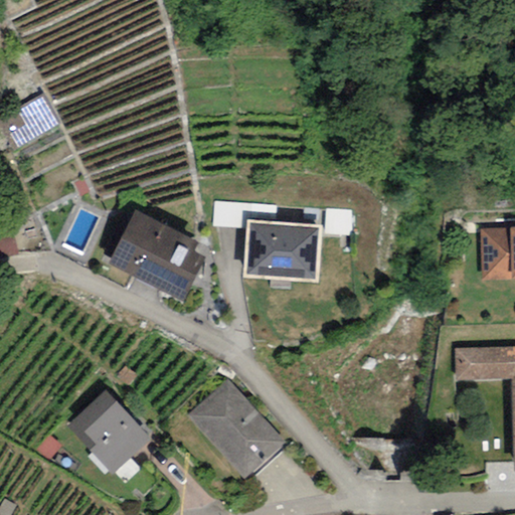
[(277,207),(214,203),(212,226),(245,228),(246,221),(276,222),(277,207)]
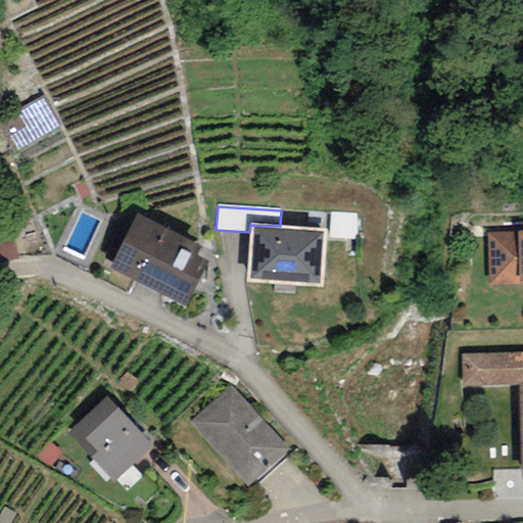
[(357,212),(330,212),(330,238),(357,239),(357,212)]
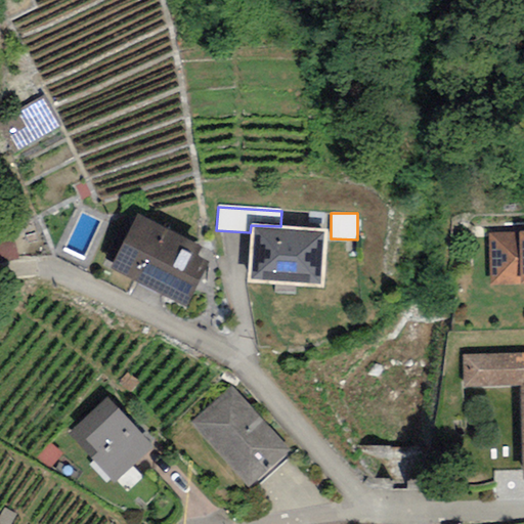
[(208,261),(198,256),(202,247),(137,215),(110,269),(185,307),(208,261)]
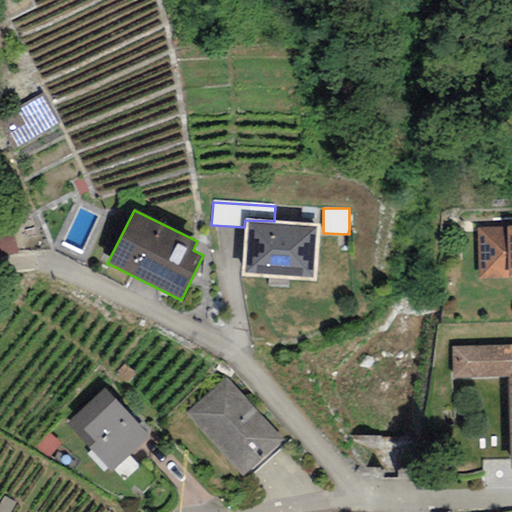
[(316,281),(320,225),(274,221),(245,220),(244,227),(241,276),(316,281)]
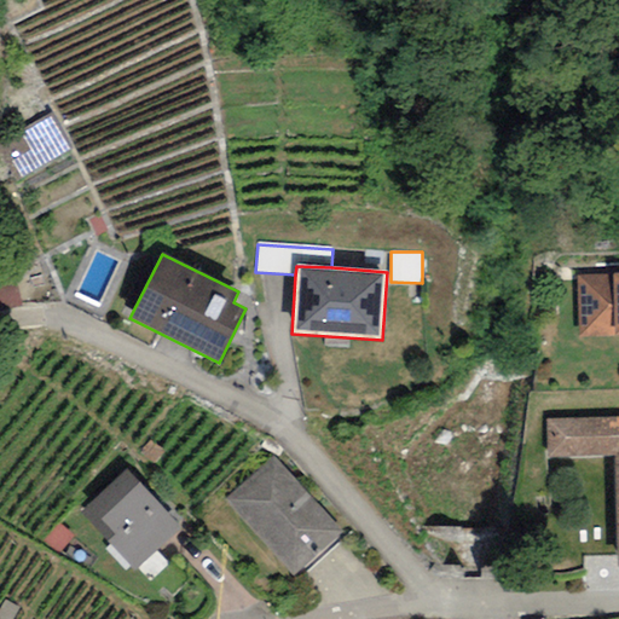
[(618,275),(577,276),(578,337),(618,335),(618,275)]
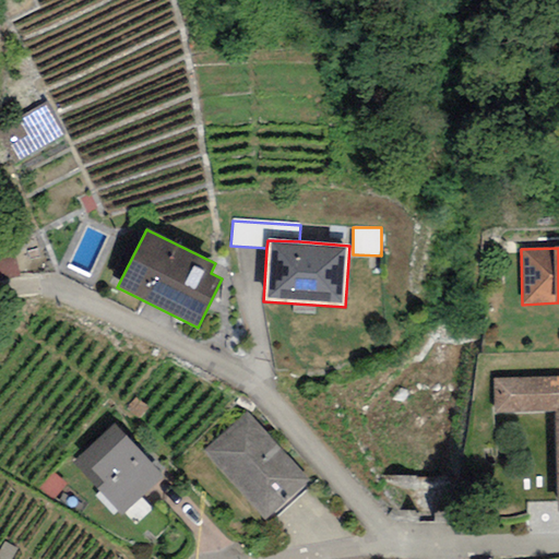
[(558,377),(494,379),(495,414),(556,412),(558,513),(558,512),(558,377)]
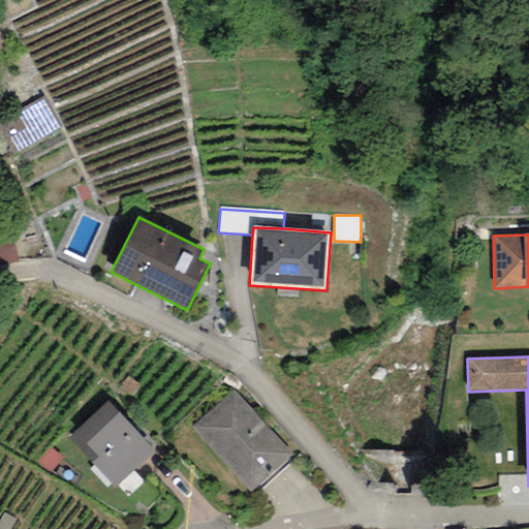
[(234,390),(192,428),(252,494),(294,456),(234,390)]
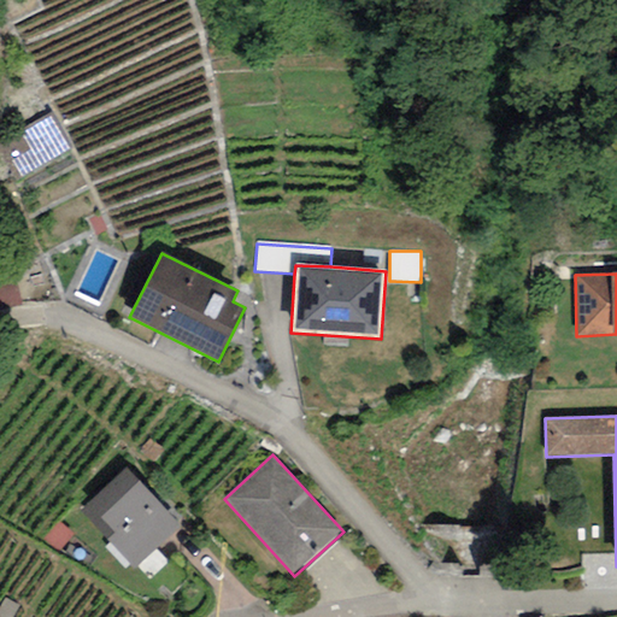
[(181,527),(125,469),(80,512),(134,570),(181,527)]
